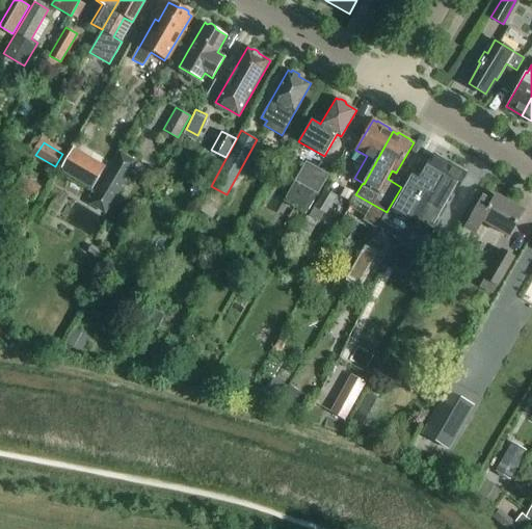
[(85,154),(74,148),(63,166),(95,184),(102,172),(81,160),(85,154)]
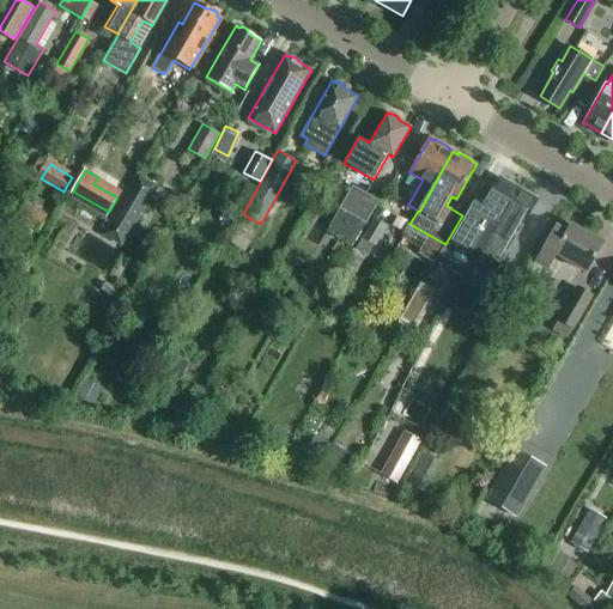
[(103,233),(122,245),(158,186),(139,174),(103,233)]
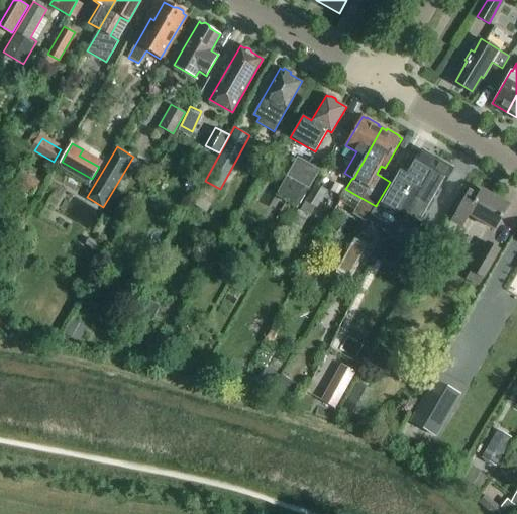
[(377,204),(400,217),(406,205),(420,183),(423,185),(438,158),(422,148),(408,175),(398,169),(390,182),(377,204)]
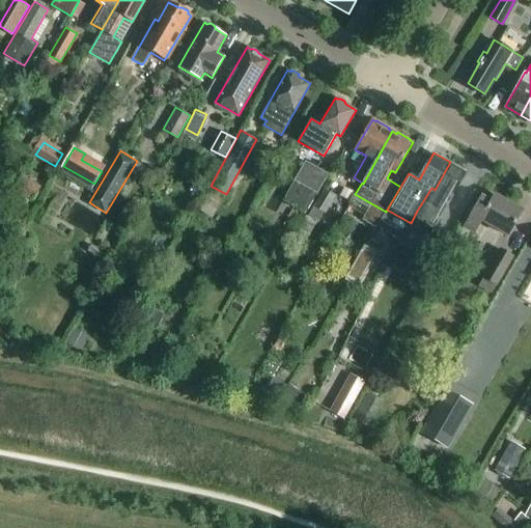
[(296,181),(285,200),(306,213),(313,201),(308,198),(312,190),(317,193),(329,173),(305,160),(295,179),(296,181)]
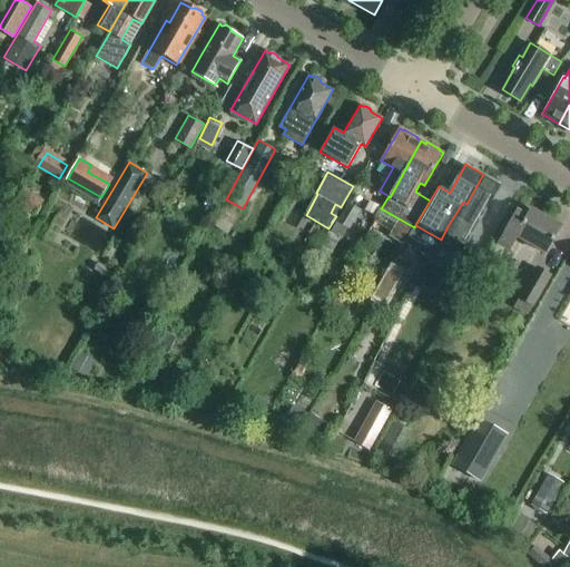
[(462,252),(501,184),(483,174),(467,204),(463,202),(448,226),(441,240),(462,252)]
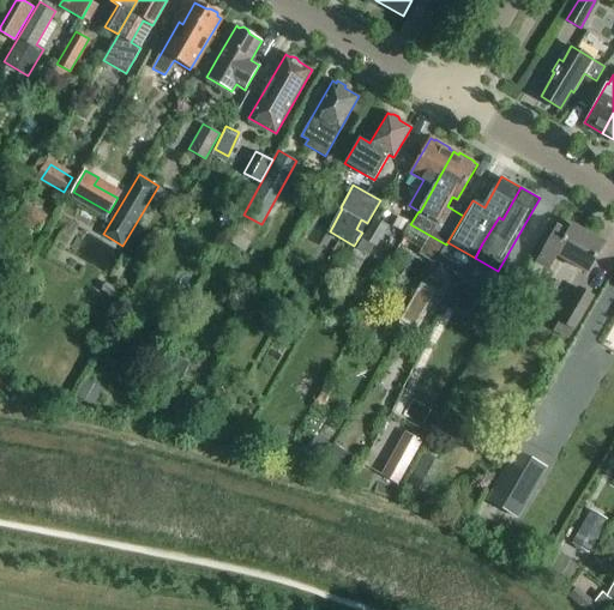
[(12,224),(34,237),(48,215),(26,201),(12,224)]
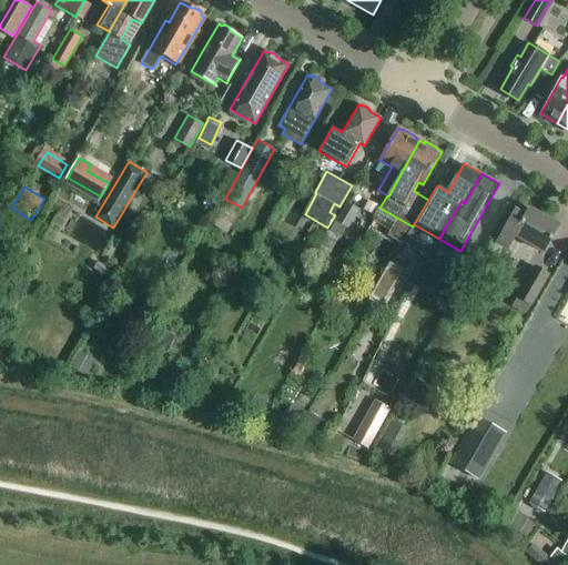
[(336,220),(330,230),(341,236),(346,226),(348,226),(359,208),(347,201),(336,220)]
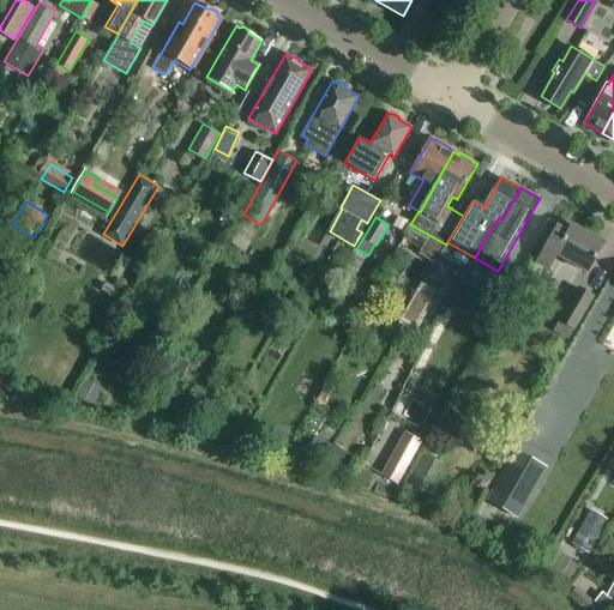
[(240,221),(232,235),(247,243),(256,229),(240,221)]
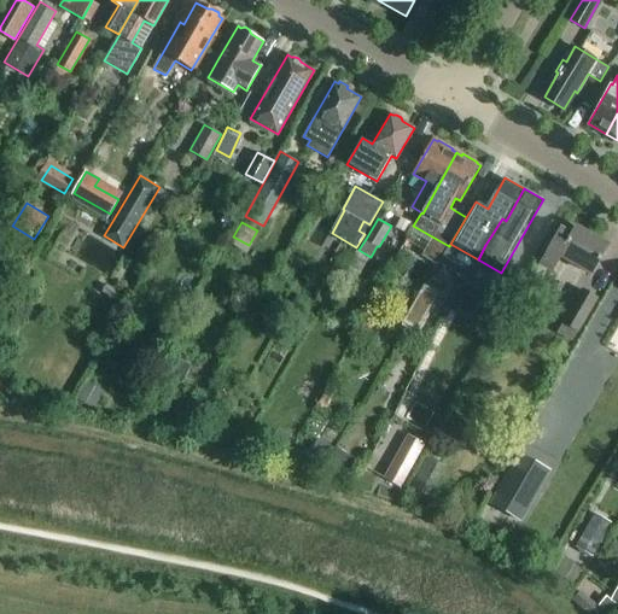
[(534,257),(553,269),(561,255),(592,273),(608,245),(576,226),(571,234),(560,228),(557,235),(548,232),(534,257)]
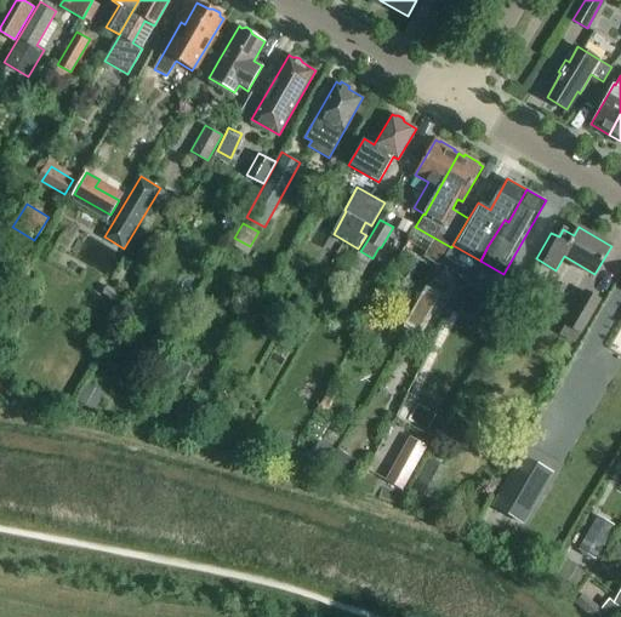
[(483,318),(497,326),(517,296),(501,287),(483,318)]
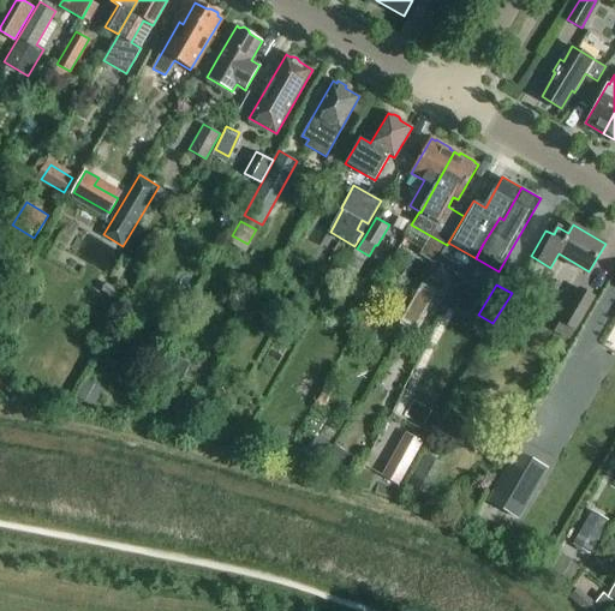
[(580,288),(555,331),(569,340),(595,297),(580,288)]
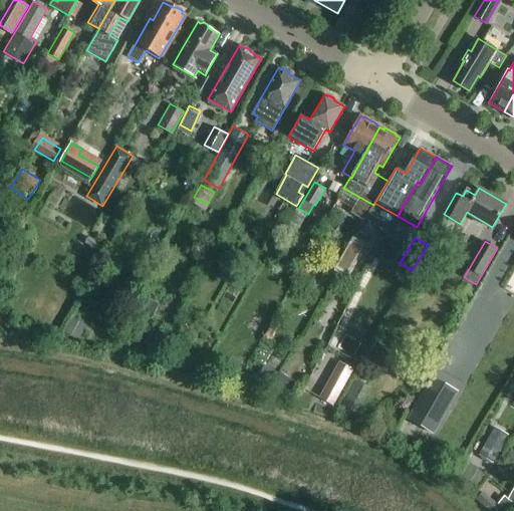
[(352,261),(358,250),(347,243),(340,255),(352,261)]
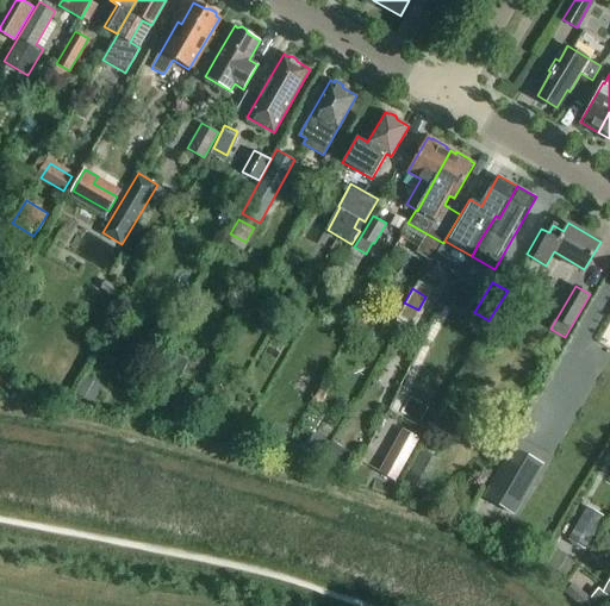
[(349,312),(353,304),(344,299),(340,307),(349,312)]
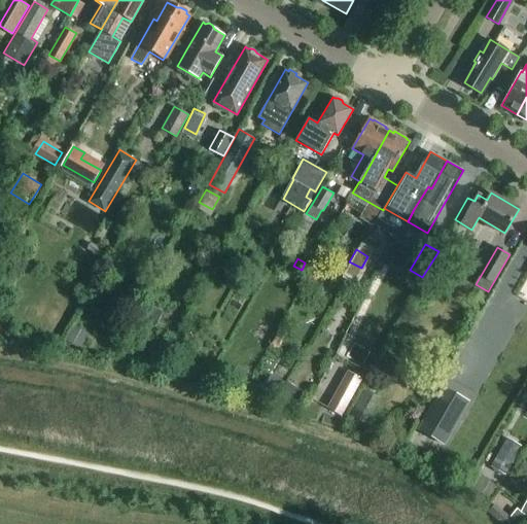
[(312,270),(305,282),(313,286),(319,274),(312,270)]
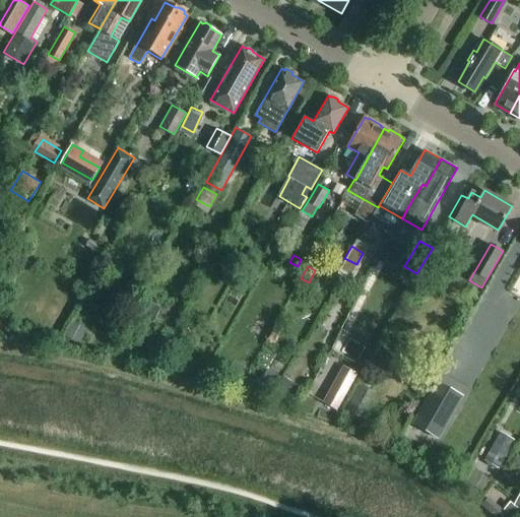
[(65,335),(78,342),(86,328),(72,320),(65,335)]
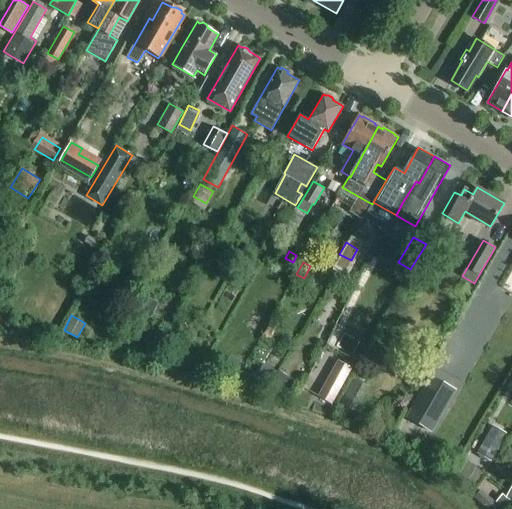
[(160,358),(170,338),(164,335),(154,355),(160,358)]
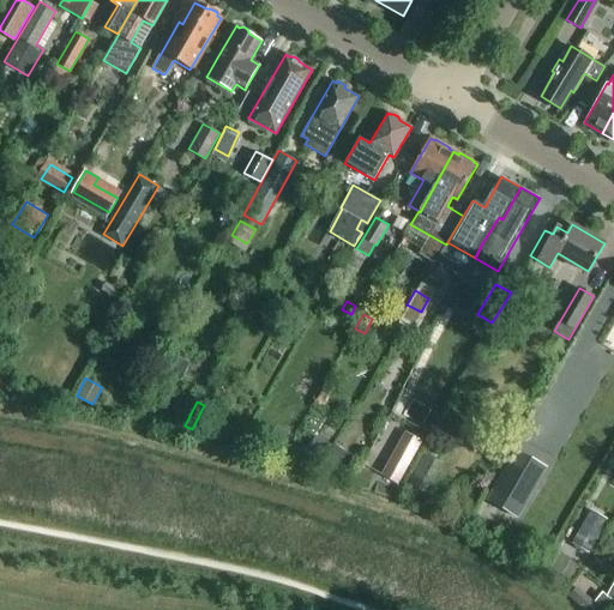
[(396,481),(421,439),(405,429),(380,472),(396,481)]
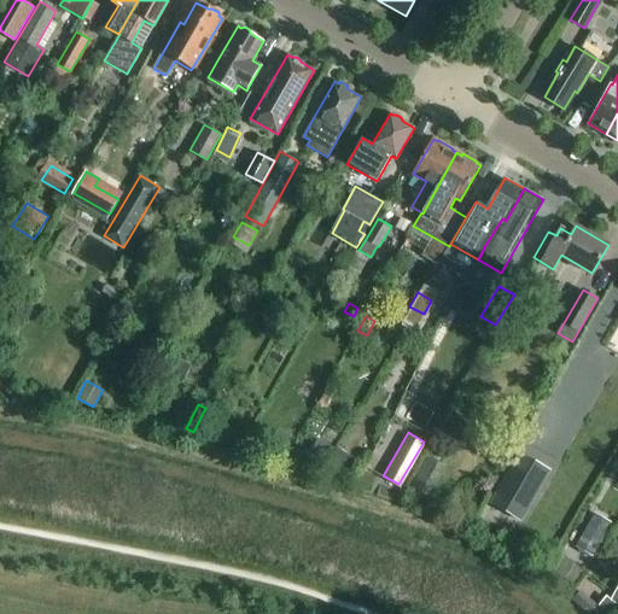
[(319,438),(303,463),(319,472),(334,446),(319,438)]
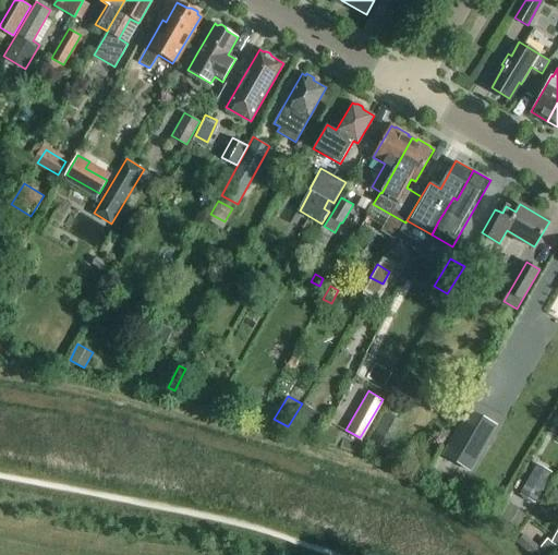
[(469,469),(495,424),(471,410),(445,455),(469,469)]
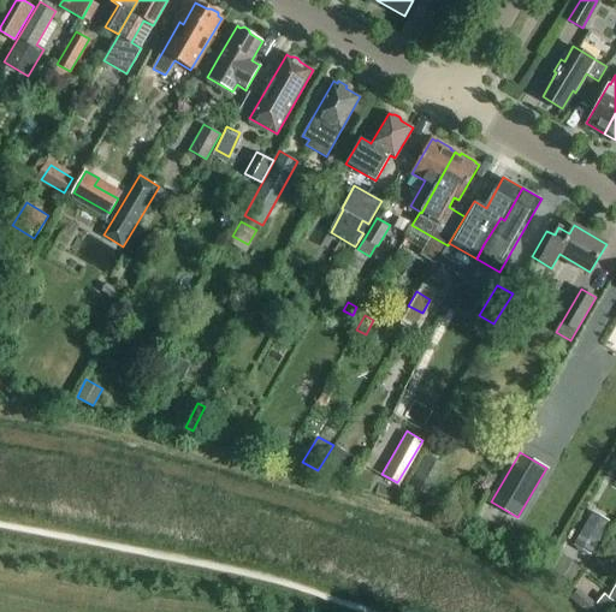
[(426,494),(443,463),(426,455),(409,485),(426,494)]
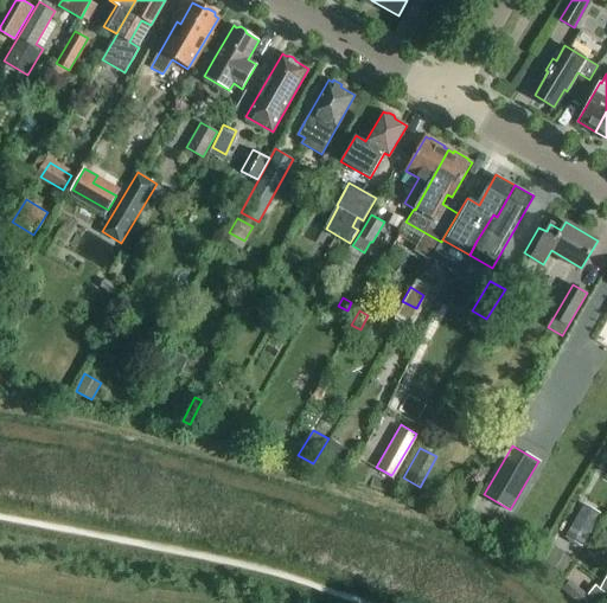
[(583,506),(573,523),(589,532),(599,515),(583,506)]
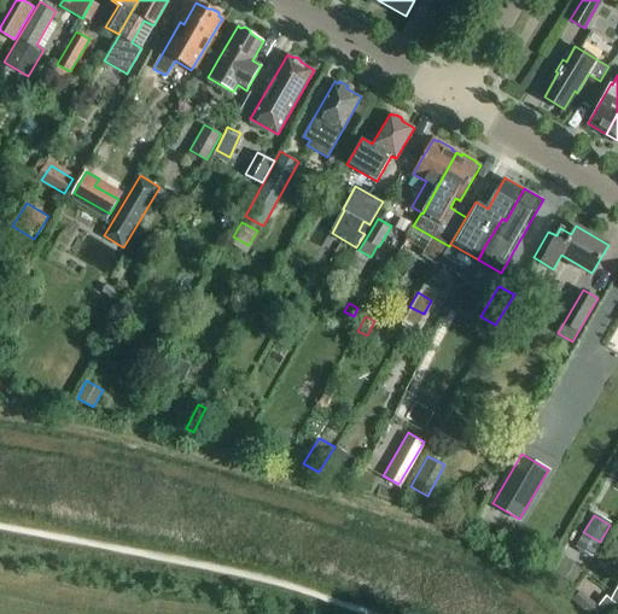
[(581,589),(572,598),(589,613),(608,613),(599,606),(581,589)]
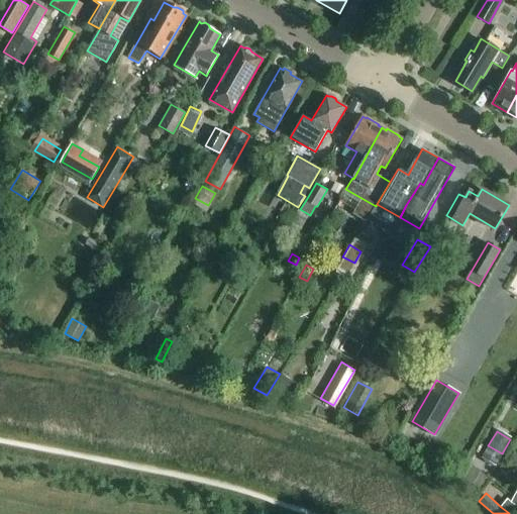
[(507,499),(501,507),(509,513),(516,507),(515,506),(511,502),(507,499)]
